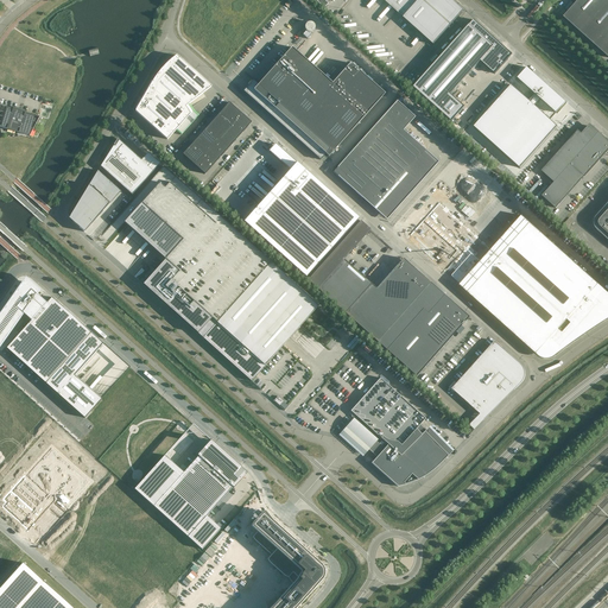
[(451,0),(384,0),(434,45),(464,11),(451,0)]
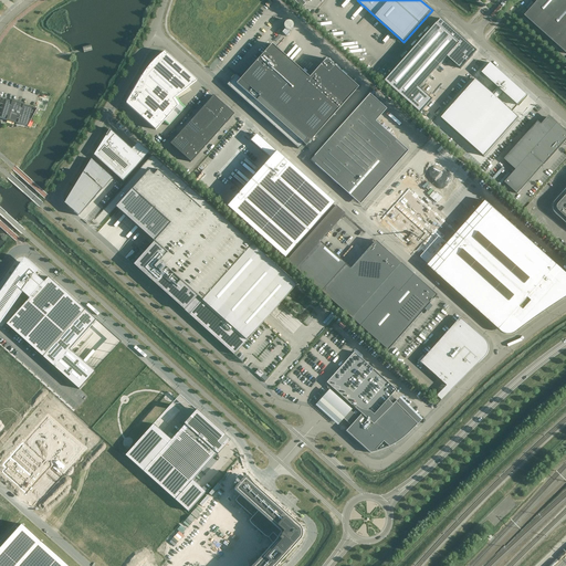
[(565,0),(537,0),(524,16),(557,44),(565,52),(565,0)]
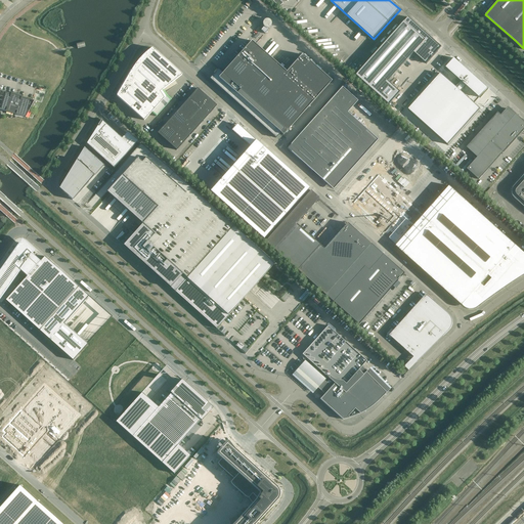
[(438,51),(441,47),(410,19),(408,17),(356,75),(390,104),(401,92),(389,81),(415,52),(427,63),(438,51)]
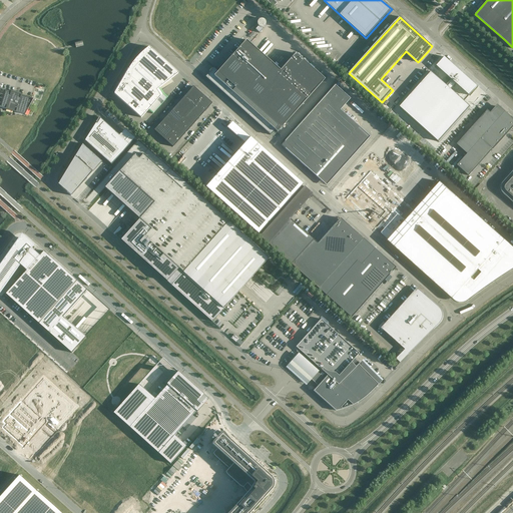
[(217,88),(271,135),(275,130),(278,132),(325,79),(296,53),(281,70),(246,40),(214,76),(216,80),(216,85),(216,87),(217,88)]
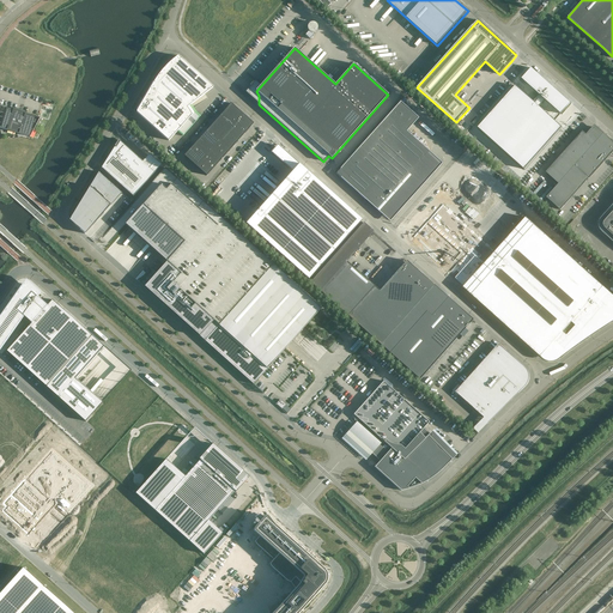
[(178,56),(173,60),(168,65),(163,71),(158,76),(155,82),(152,86),(147,95),(137,113),(152,127),(152,126),(162,135),(169,140),(177,131),(183,135),(198,119),(194,115),(193,114),(188,107),(213,87),(178,56)]
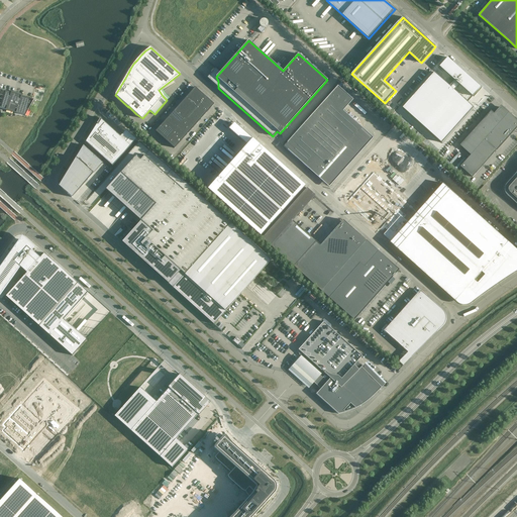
[(435,72),(403,108),(442,143),(475,107),(454,90),(459,84),(474,96),(482,87),(466,73),(462,70),(459,68),(448,58),(440,67),(454,80),(449,86),(435,72)]
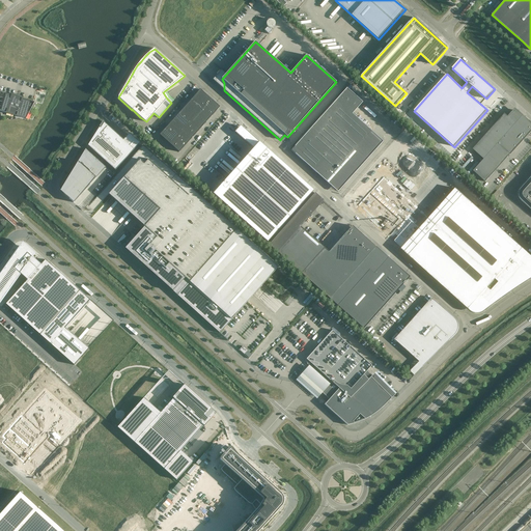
[(326,182),(327,180),(371,131),(348,110),(359,99),(346,88),(290,150),(326,182)]
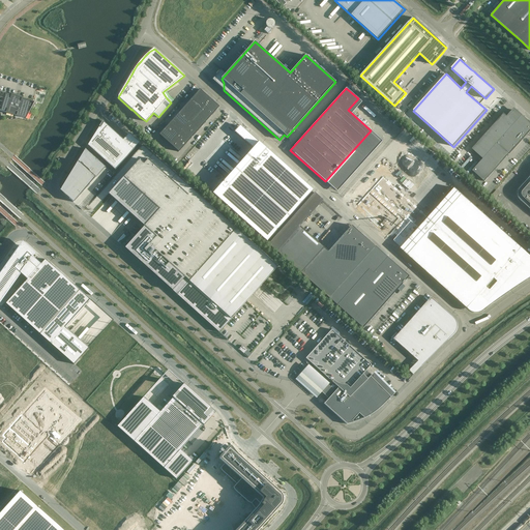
[(201,89),(159,135),(179,151),(219,107),(201,89)]
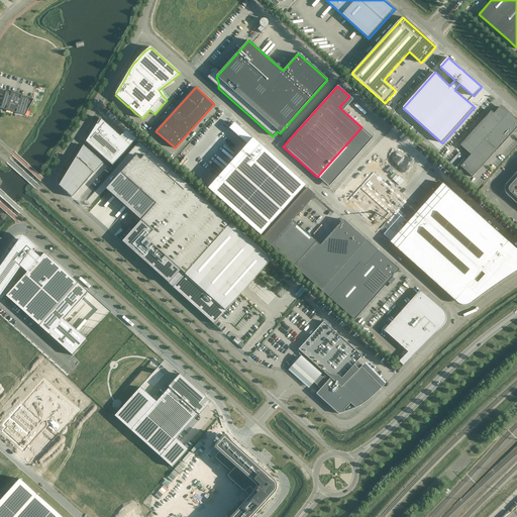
[(33,100),(0,89),(0,107),(25,115),(33,100)]
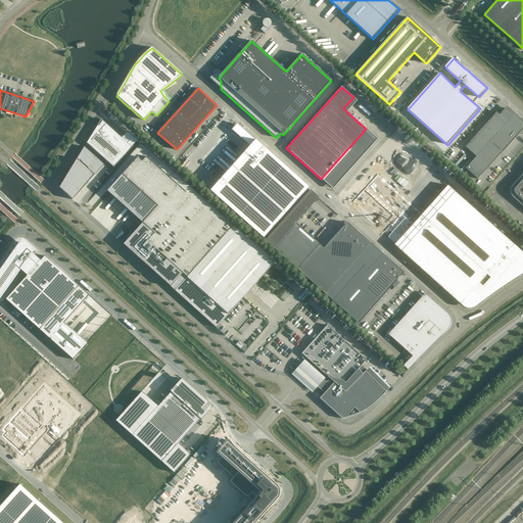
[(478,179),(522,129),(522,121),(510,109),(510,110),(508,108),(502,115),(497,112),(466,147),(477,156),(466,169),(478,179)]
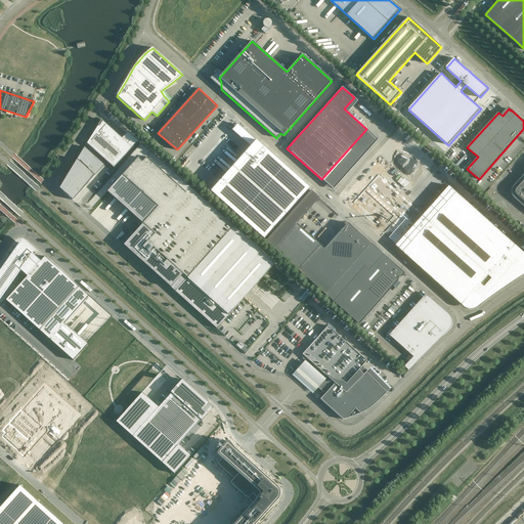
[(126,141),(101,120),(89,139),(98,147),(95,151),(114,168),(138,140),(132,135),(126,141)]
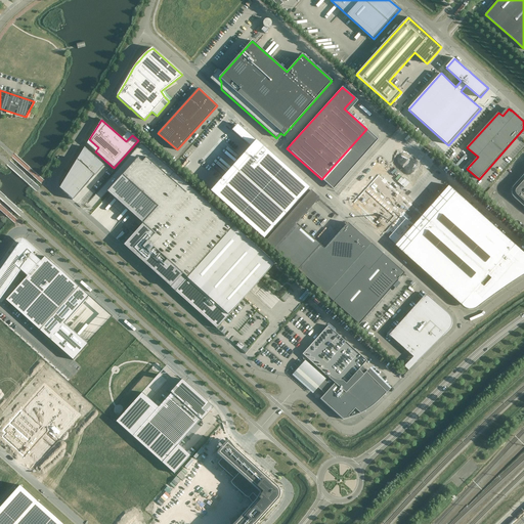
[(250,146),(210,191),(263,239),(309,188),(265,149),(266,149),(241,126),(239,127),(239,126),(234,132),(234,133),(250,146)]
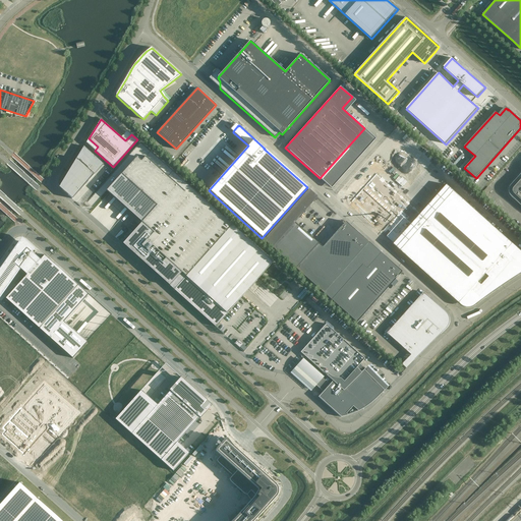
[(345,191),(340,196),(460,303),(471,290),(479,298),(505,270),(508,273),(512,270),(508,267),(512,262),(509,258),(510,257),(508,256),(507,257),(504,254),(513,243),(394,136),(382,151),(368,165),(358,176),(350,186),(345,191)]
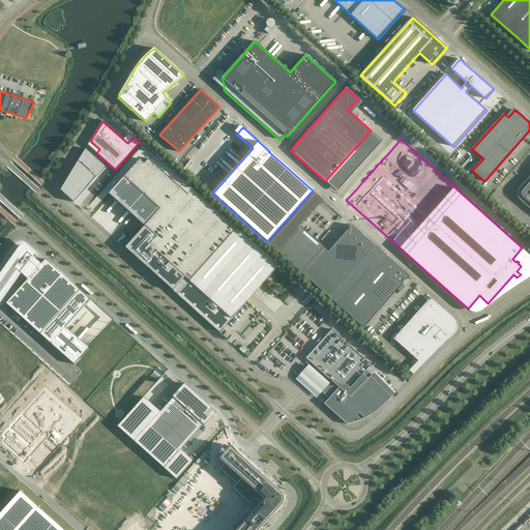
[(143,145),(89,205),(94,210),(109,194),(144,226),(126,246),(125,247),(146,266),(162,281),(177,294),(236,229),(178,177),(143,145)]
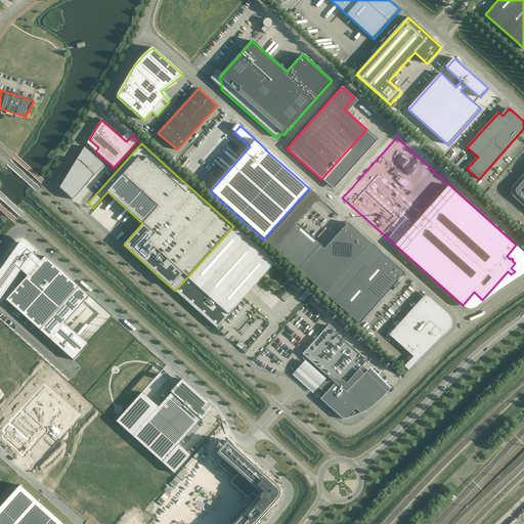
[(104,165),(99,160),(85,147),(84,146),(62,183),(60,186),(59,188),(63,191),(66,193),(73,200),(104,165)]
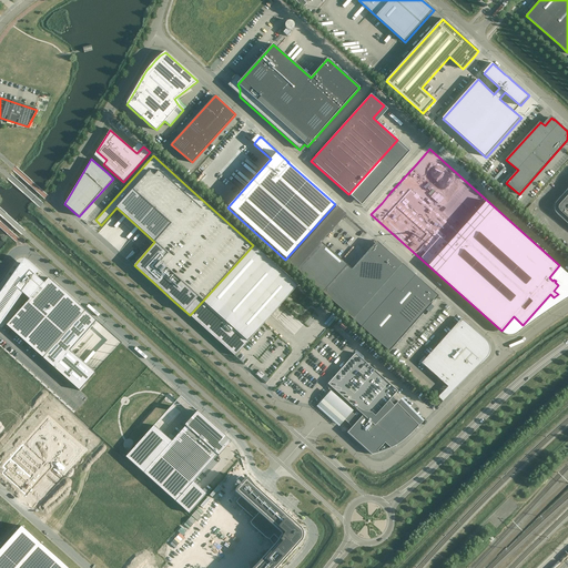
[(361,326),(411,272),(406,267),(376,242),(366,253),(352,270),(322,243),(346,214),(336,206),(287,262),(292,266),(322,293),(353,320),(361,326)]
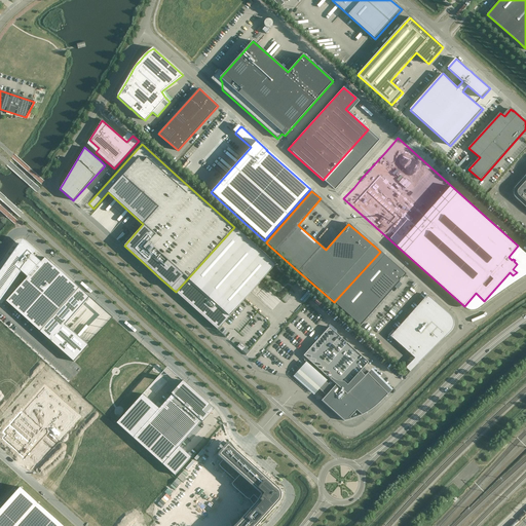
[(323,246),(326,249),(344,228),(341,225),(323,246)]
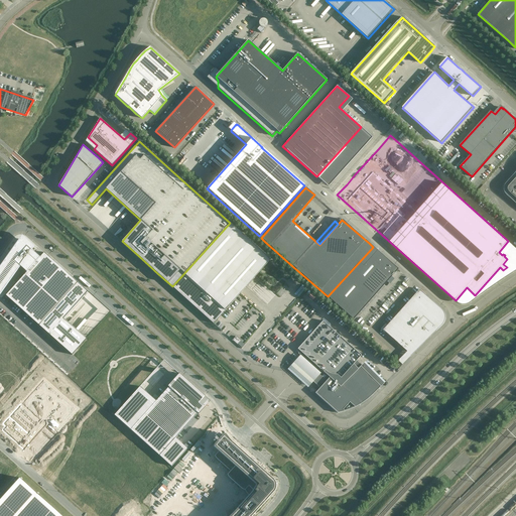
[(270,259),(230,223),(172,286),(213,324),(270,259)]
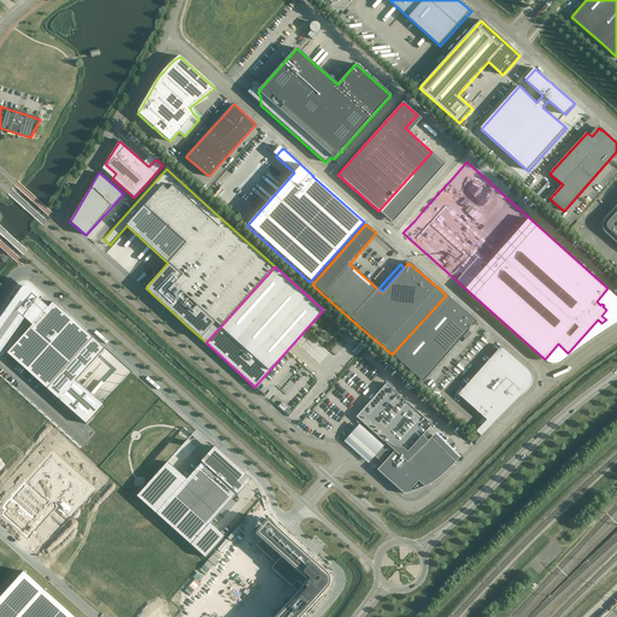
[(23,287),(0,318),(0,348),(1,350),(24,317),(31,324),(31,325),(6,353),(86,424),(104,405),(76,381),(105,348),(53,301),(47,307),(45,310),(35,303),(37,299),(23,287)]
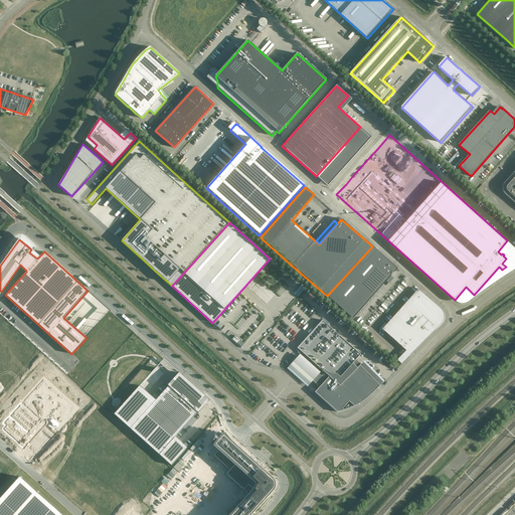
[(327,296),(328,297),(352,319),(397,269),(372,246),(327,296)]
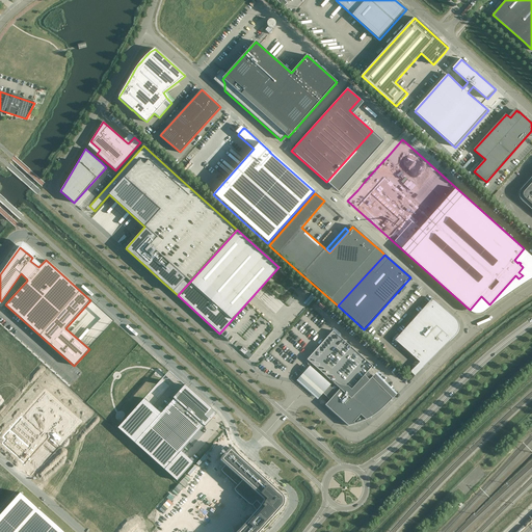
[(272,296),(272,312),(280,312),(280,306),(284,306),(284,300),(278,300),(278,296),(272,296)]
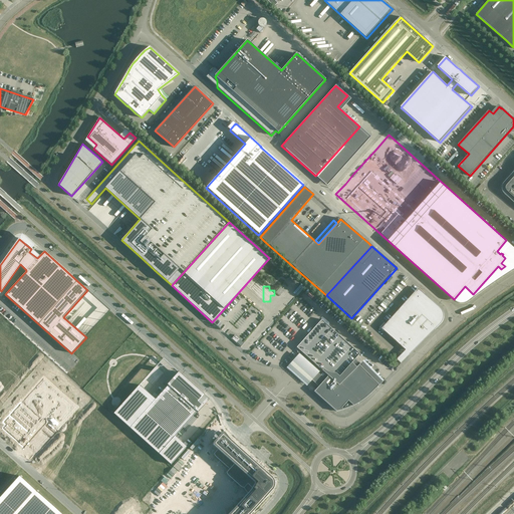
[(407,350),(406,351),(410,355),(441,323),(443,322),(443,320),(444,318),(444,316),(444,315),(444,312),(443,310),(442,309),(419,288),(381,326),(407,350)]
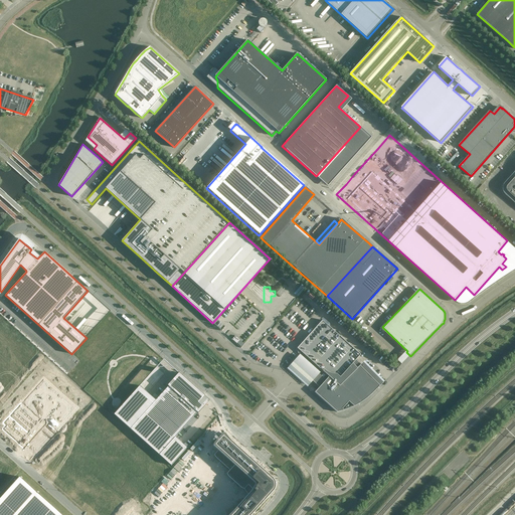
[(291,365),(289,367),(308,384),(312,380),(319,387),(315,392),(337,411),(340,411),(344,410),(350,407),(354,406),(357,404),(361,402),(364,400),(367,398),(369,395),(372,393),(382,383),(374,376),(375,374),(369,368),(368,370),(360,362),(359,363),(356,360),(360,354),(322,320),(297,348),(303,354),(300,357),(299,356),(293,362),(292,361),(289,364),(291,365)]
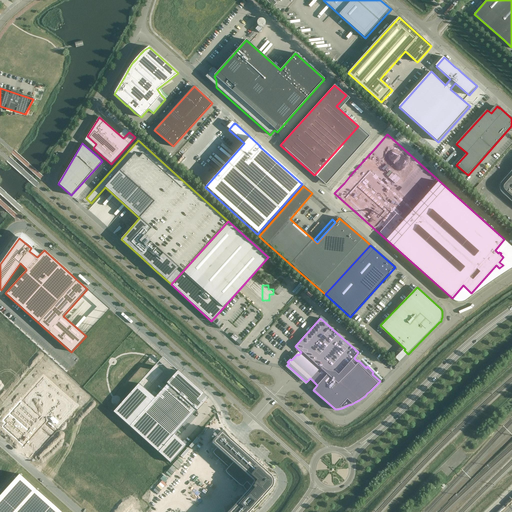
[(231,336),(240,344),(243,341),(234,333),(231,336)]
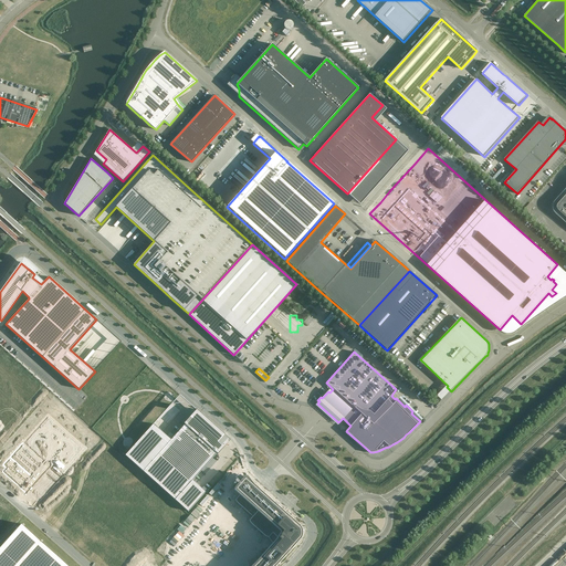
[(38,375),(51,385),(54,381),(41,371),(38,375)]
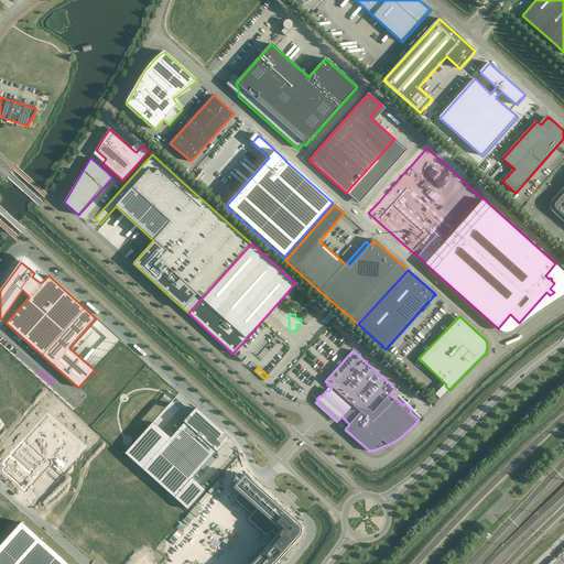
[(36,394),(0,435),(0,464),(19,481),(43,456),(54,467),(84,436),(36,394)]
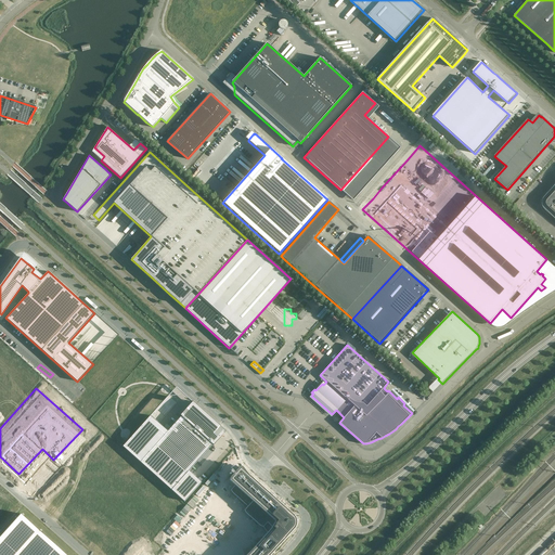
[(150,415),(123,447),(141,463),(184,502),(198,487),(202,482),(190,472),(189,470),(213,444),(214,446),(217,441),(221,437),(221,436),(226,431),(223,429),(221,428),(221,427),(210,417),(198,407),(193,401),(185,409),(184,411),(180,415),(181,416),(172,426),(167,421),(162,426),(150,415)]
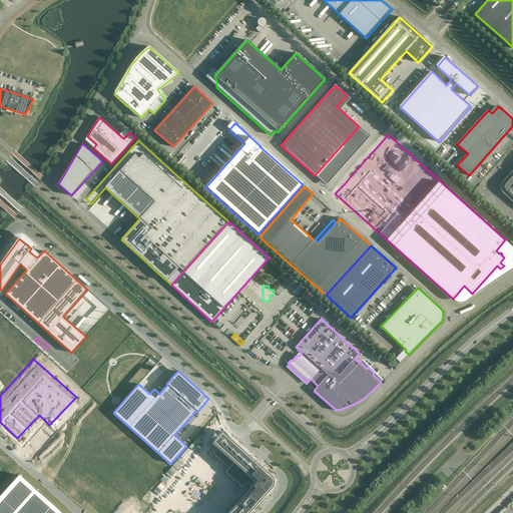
[(222,432),(212,444),(217,448),(213,453),(229,467),(226,471),(243,486),(244,485),(249,490),(244,495),(227,512),(248,512),(253,509),(253,508),(255,506),(259,503),(261,500),(271,489),(271,488),(273,485),(271,483),(273,480),(271,478),(272,477),(228,438),(226,436),(226,435),(222,432)]
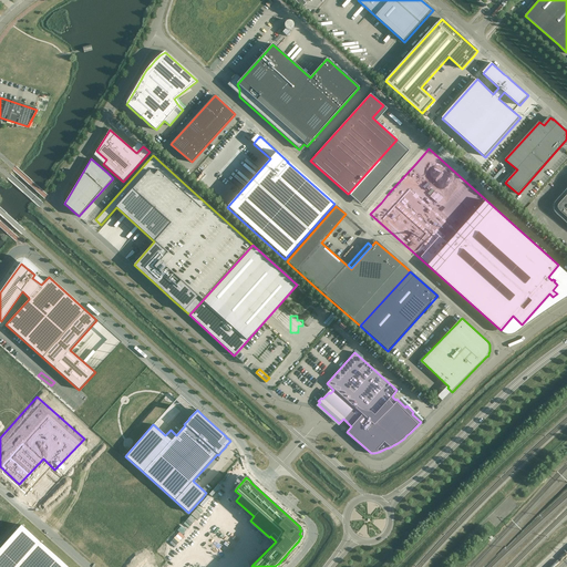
[(0,566),(68,566),(21,525),(0,548),(0,566)]
